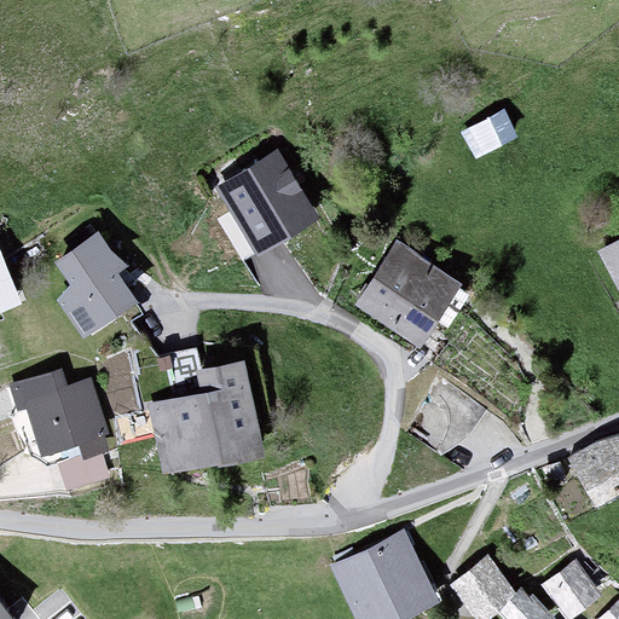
[(502,110),(461,134),(475,160),(518,136),(502,110)]
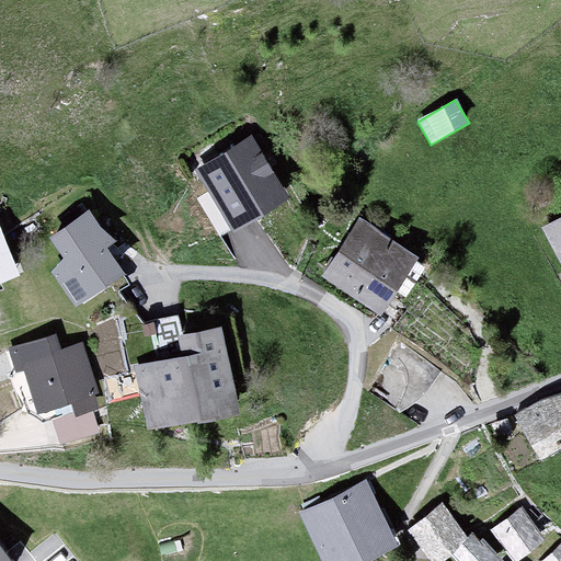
[(195,168),(232,228),(289,194),(252,134),(195,168)]
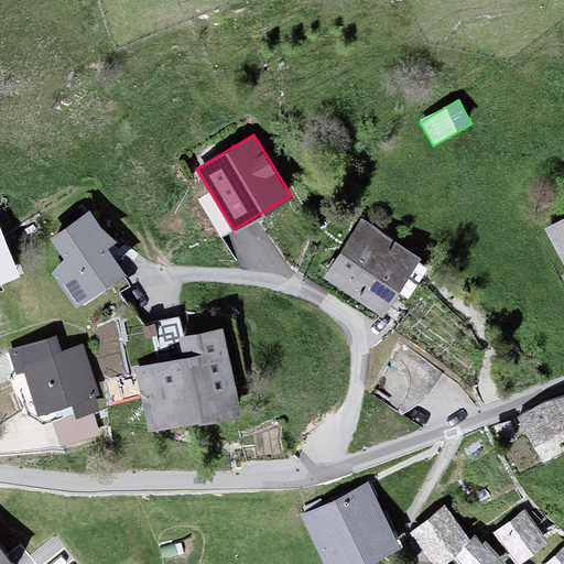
[(62,259),(52,271),(76,304),(123,271),(104,246),(112,238),(89,210),(47,237),(62,259)]
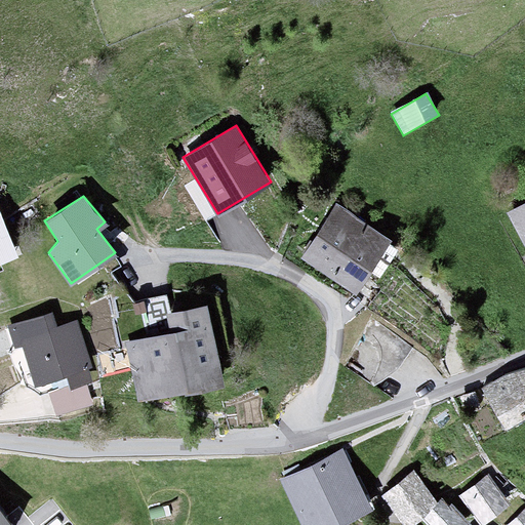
[(299,256),(352,292),(388,239),(335,203),(299,256)]
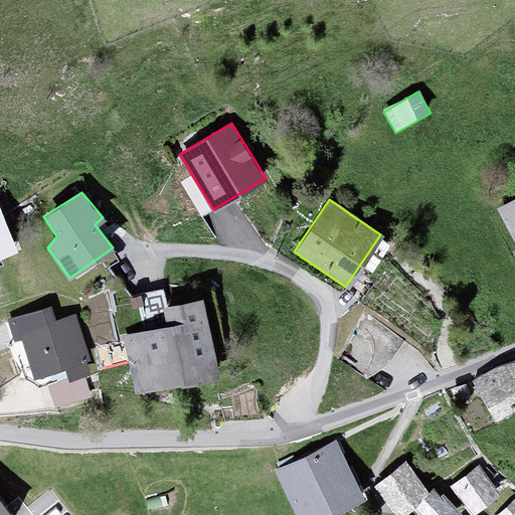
[(514,200),(498,209),(514,241),(514,200)]
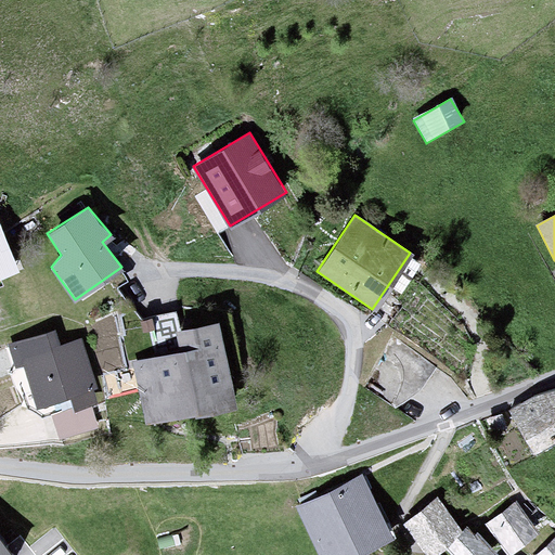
[(0,274),(20,267),(0,221),(0,274)]
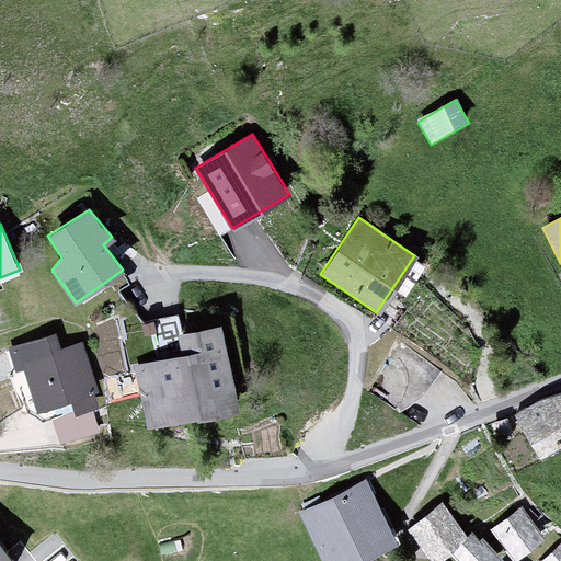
[(135,361),(148,425),(237,407),(219,323),(179,332),(182,351),(135,361)]
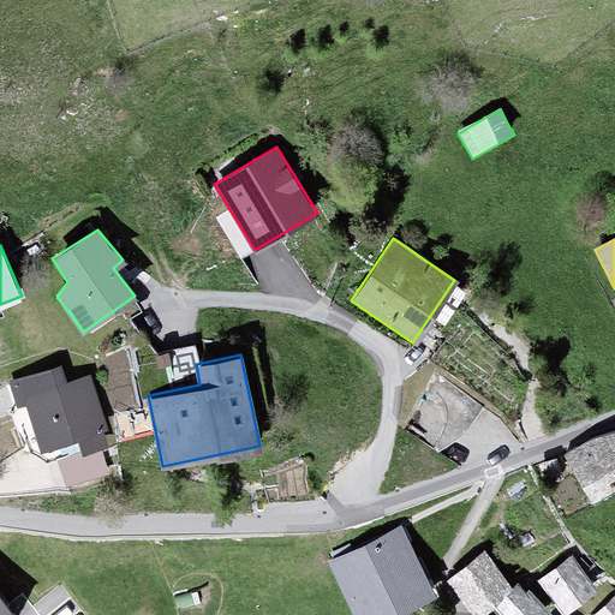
[(25,394),(45,448),(78,437),(83,451),(113,440),(89,372),(25,394)]
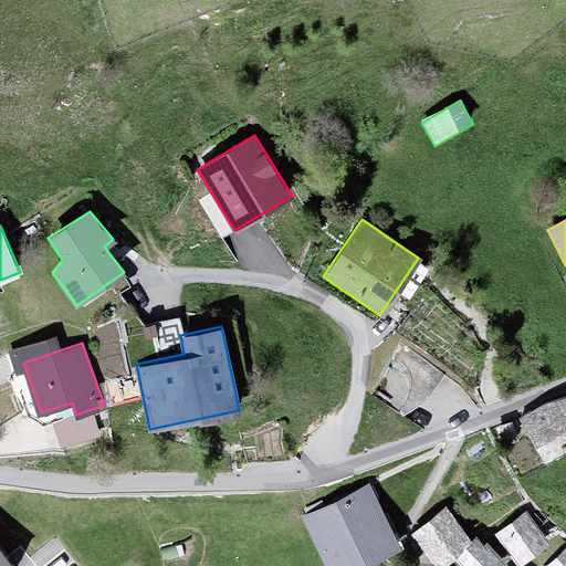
[(565,397),(522,423),(545,462),(565,449),(565,397)]
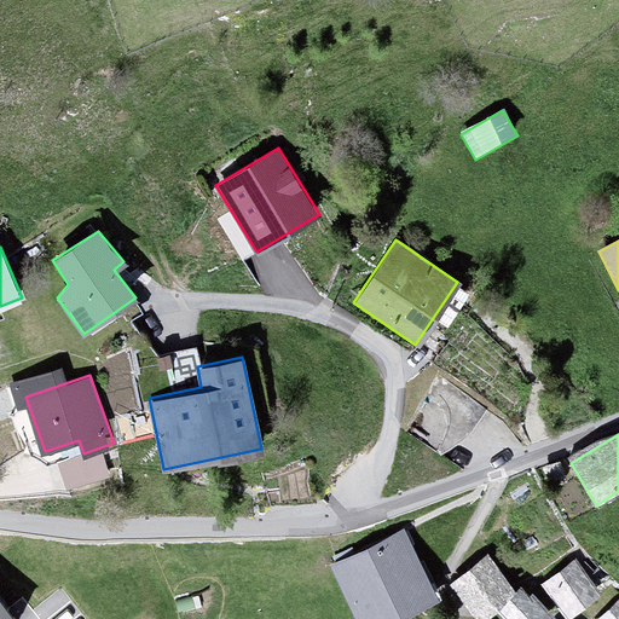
[(330,567),(356,618),(392,618),(437,597),(403,531),(330,567)]
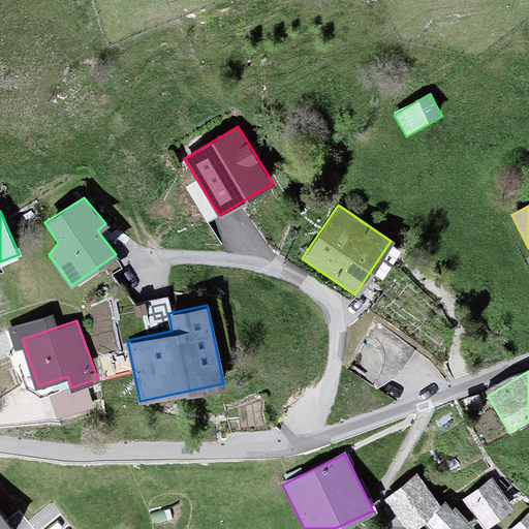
[(385,497),(407,528),(440,505),(418,474),(385,497)]
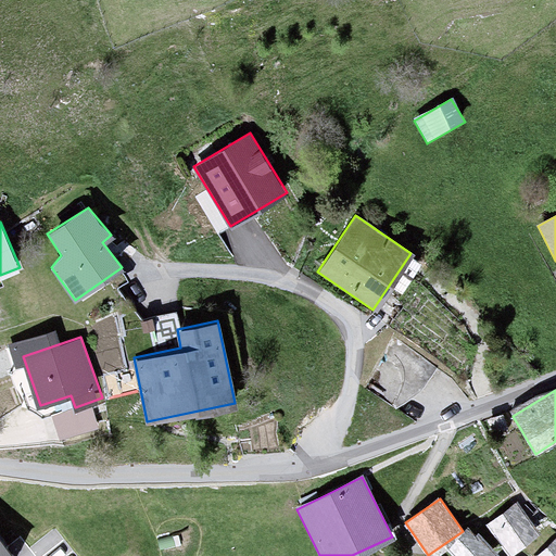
[(510,504),(482,528),(506,555),(515,555),(539,536),(510,504)]
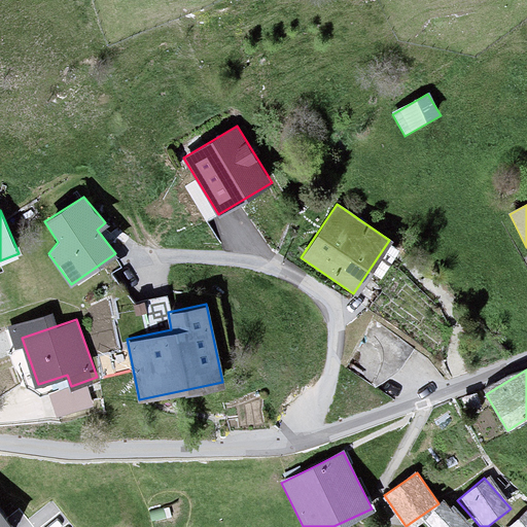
[(428,524),(430,526),(470,526),(451,504),(428,524)]
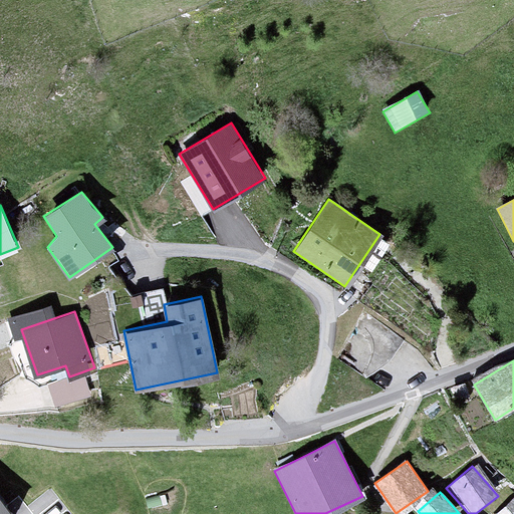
[(513,513),(513,499),(496,513),(513,513)]
